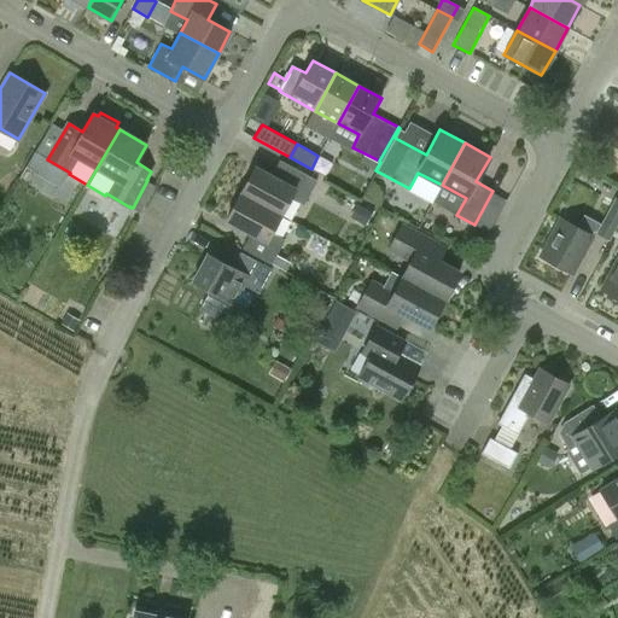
[(279,158),(270,175),(255,167),(240,193),(281,215),(291,198),(303,204),(316,179),(279,158)]
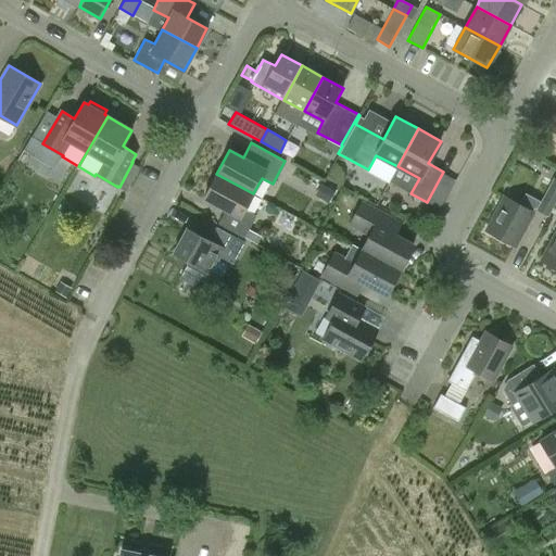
[(256,214),(244,209),(253,193),(216,174),(203,198),(225,210),(217,222),(244,237),(248,229),(256,214)]
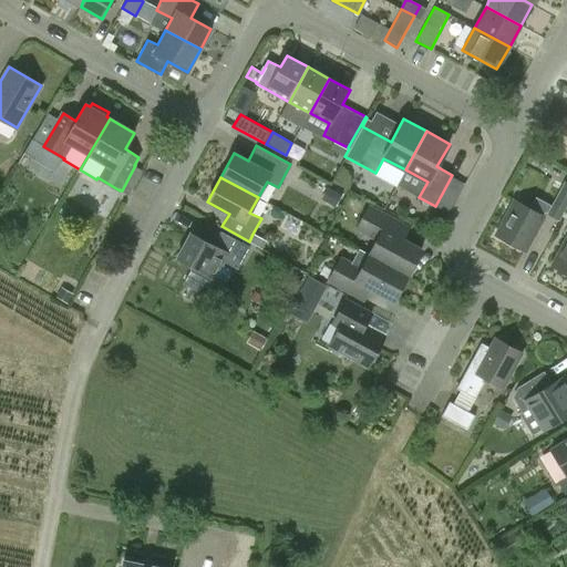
[(515,202),(497,235),(525,250),(544,215),(543,215),(544,210),(559,219),(566,205),(566,183),(564,182),(552,205),(538,197),(531,210),(515,202)]
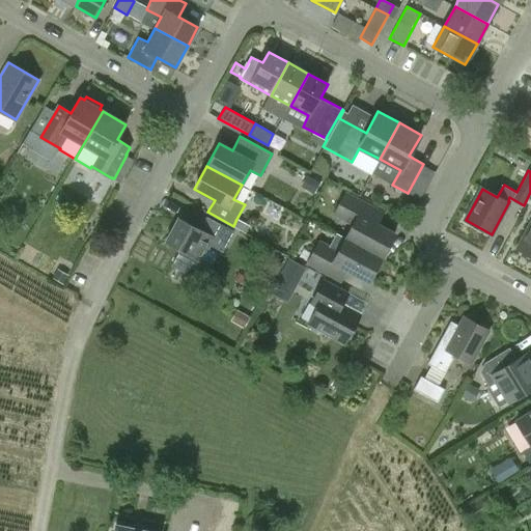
[(309,178),(303,189),(313,194),(318,184),(309,178)]
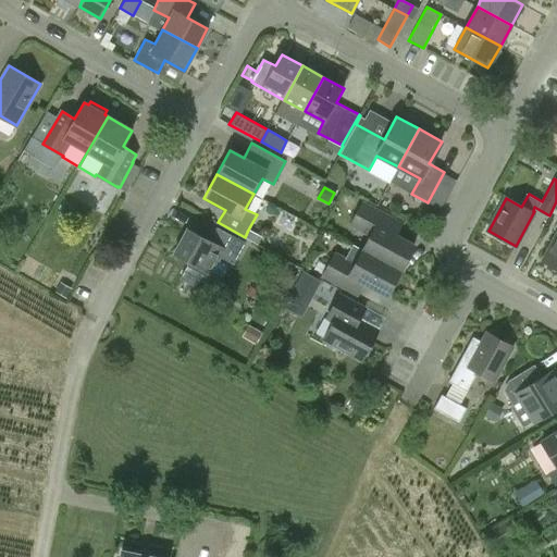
[(362,249),(400,270),(415,245),(395,235),(401,223),(362,202),(350,223),(370,234),(362,249)]
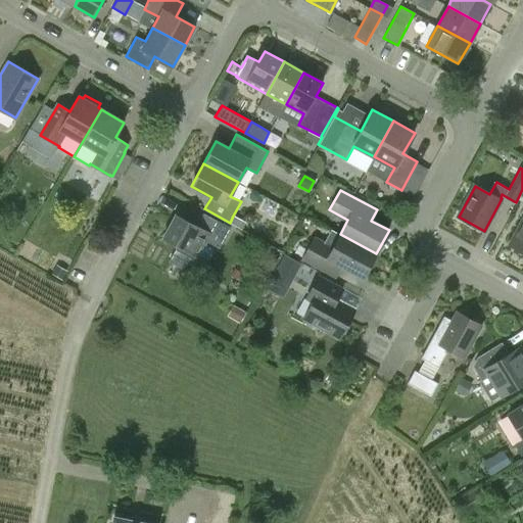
[(203,212),(196,226),(176,215),(162,238),(197,256),(205,240),(220,247),(231,227),(203,212)]
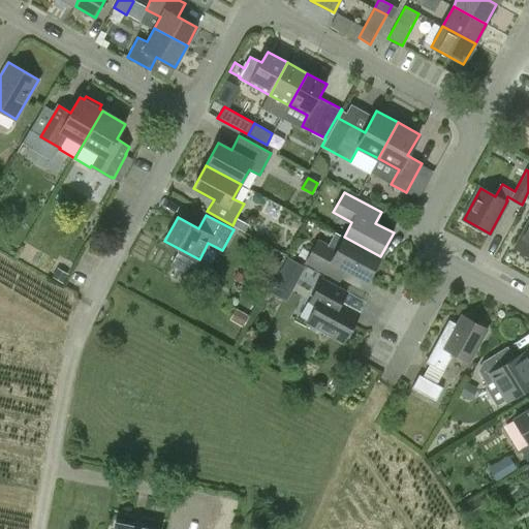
[(236,218),(232,225),(244,231),(247,225),(236,218)]
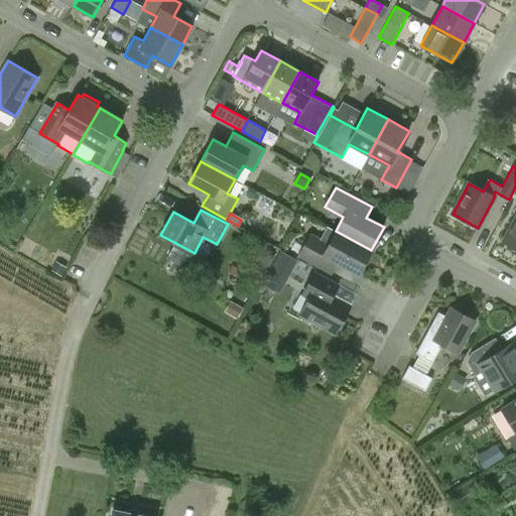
[(515,217),(503,242),(515,249),(515,217)]
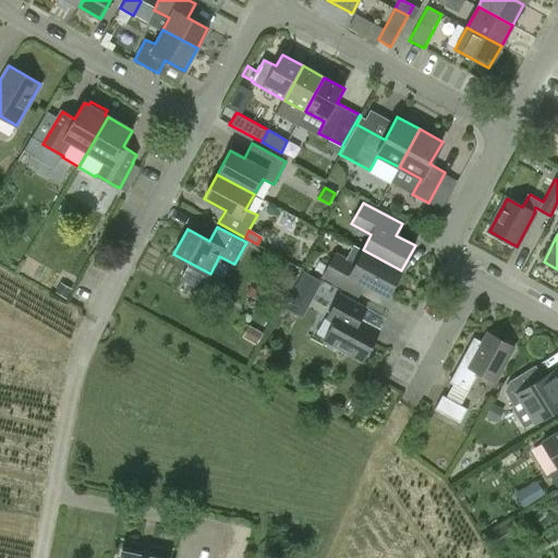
[(401,270),(363,250),(355,265),(335,254),(324,276),(358,294),(364,282),(388,295),(401,270)]
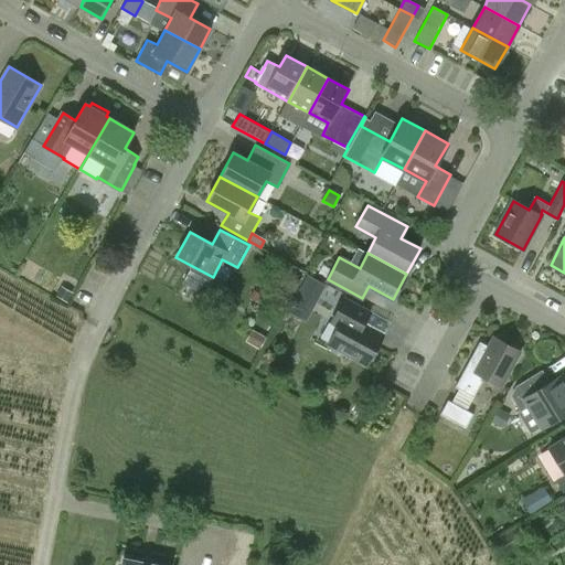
[(290,274),(281,290),(291,296),(300,278),(290,274)]
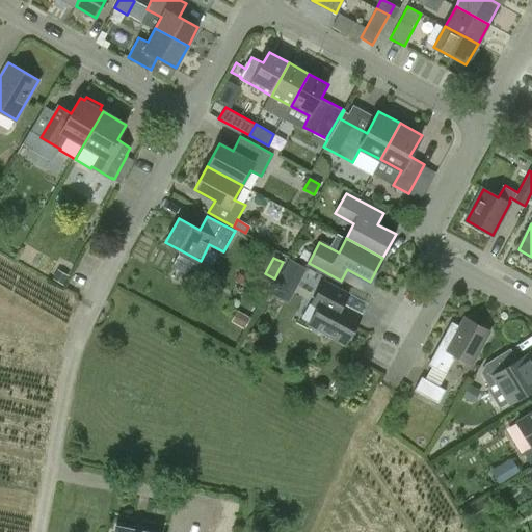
[(304,269),(287,260),(270,291),(288,300),(304,269)]
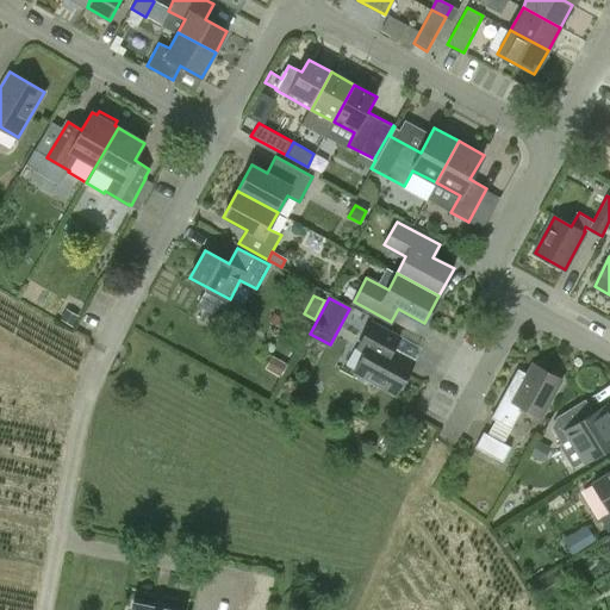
[(66,310),(60,319),(73,327),(78,317),(66,310)]
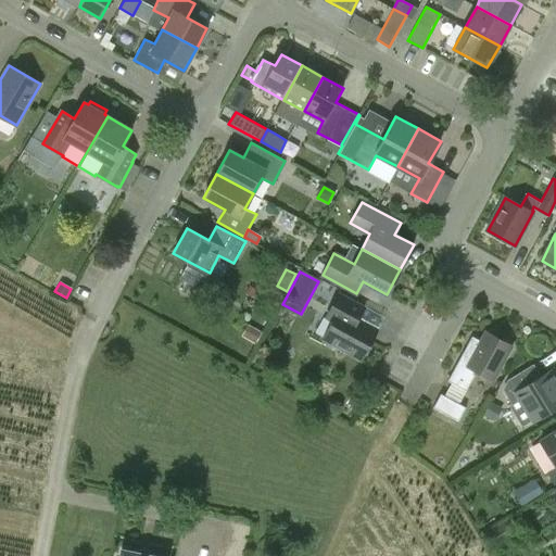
[(326,317),(332,320),(323,339),(361,359),(378,329),(358,318),(364,306),(339,293),(326,317)]
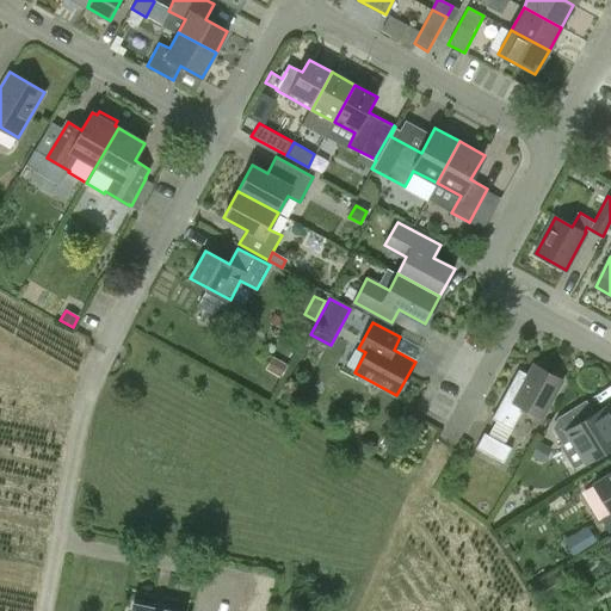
[(281,378),(288,365),(273,357),(266,369),(281,378)]
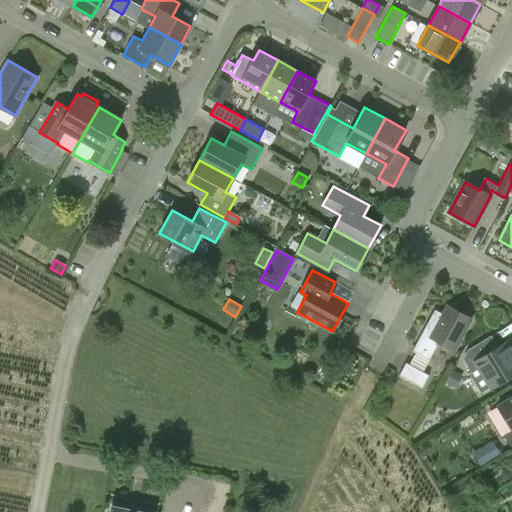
[(435,309),(412,350),(429,359),(439,341),(454,349),(471,318),(447,306),(443,314),(435,309)]
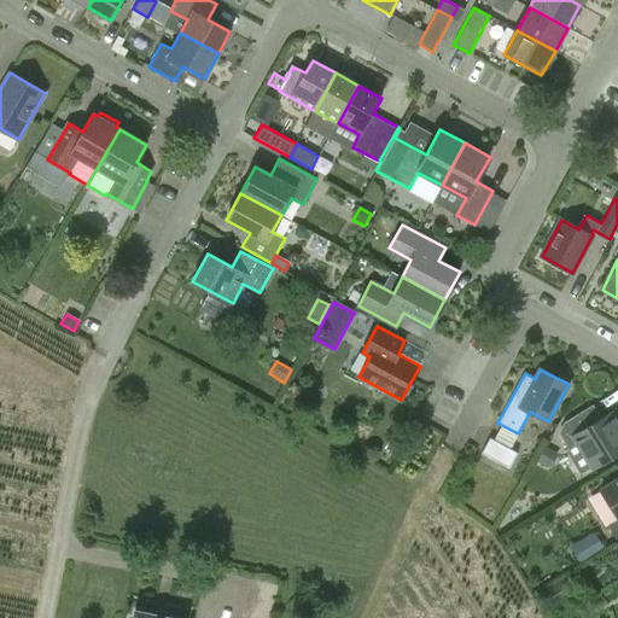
[(617,426),(610,413),(600,419),(593,406),(565,423),(569,427),(560,432),(570,448),(578,442),(593,467),(617,452),(617,426)]
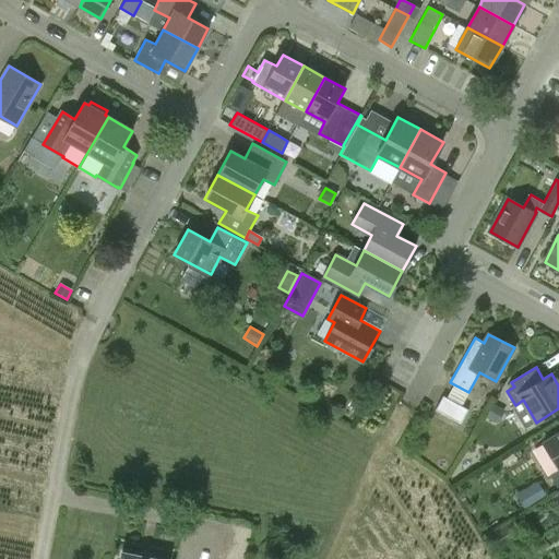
[(461,423),(468,409),(443,395),(436,409),(461,423)]
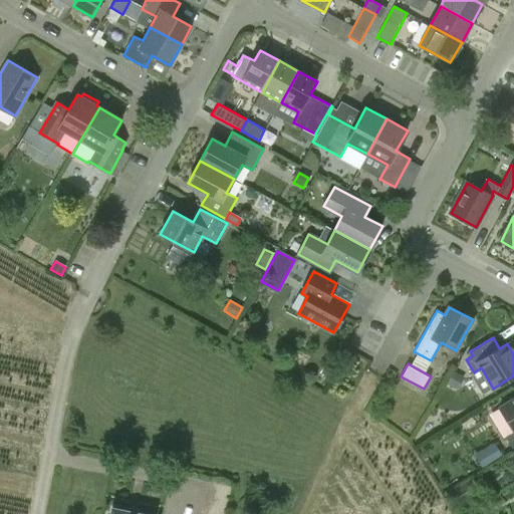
[(324,365),(320,371),(327,376),(331,370),(324,365)]
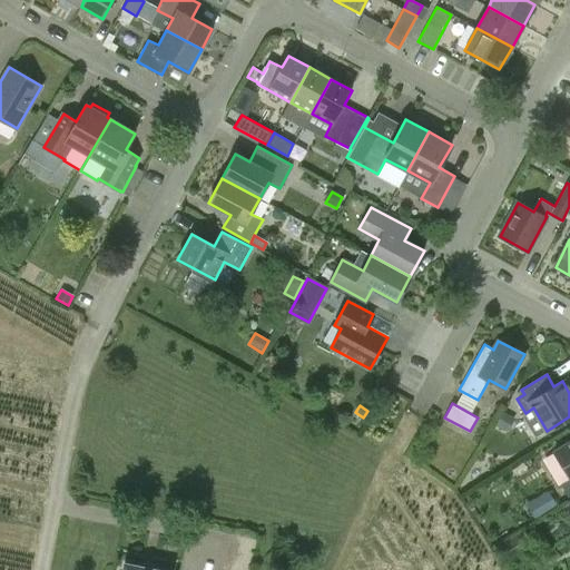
[(495,425),(507,432),(514,419),(503,412),(495,425)]
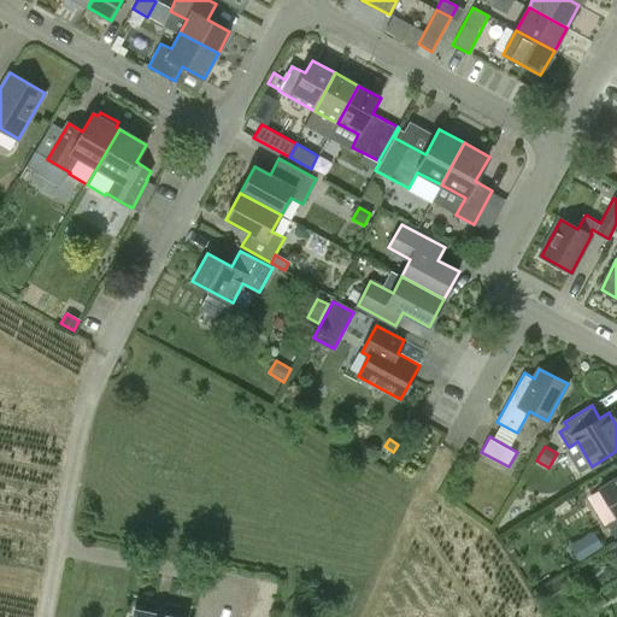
[(616,477),(599,489),(616,517),(616,518),(607,524),(615,538),(616,535),(616,477)]
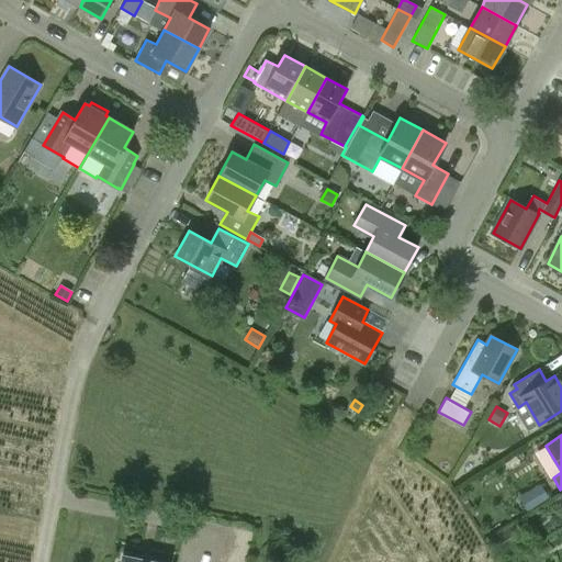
[(541,485),(530,492),(538,505),(549,498),(541,485)]
